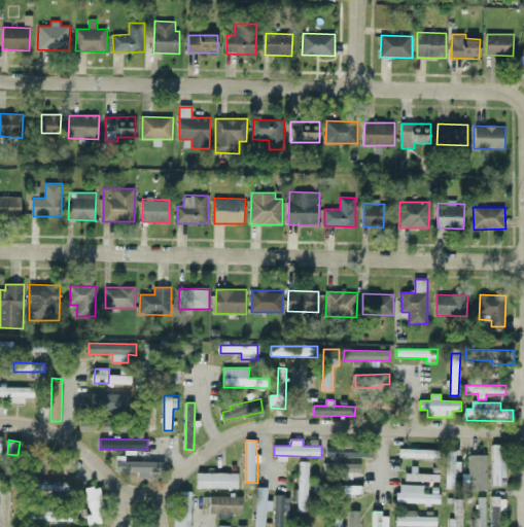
[(374,458),(374,446),(327,445),(327,457),(374,458)]
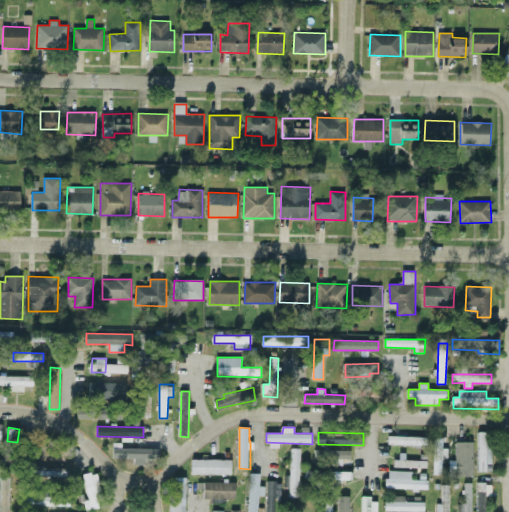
[(479,472),(492,471),(491,432),(479,432),(479,472)]
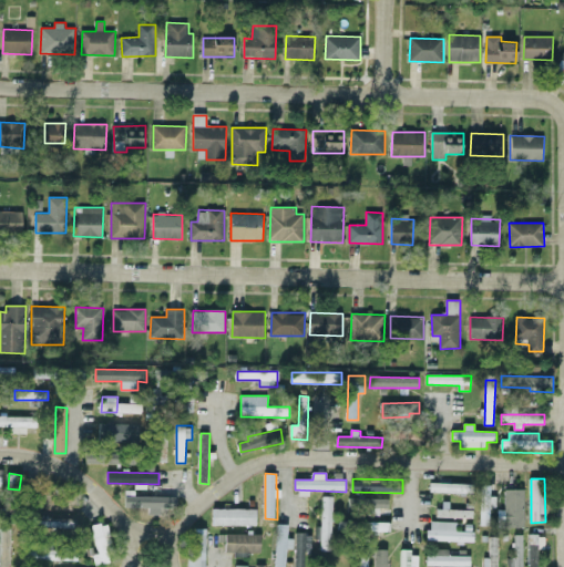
[(431,492),(473,493),(473,484),(431,483),(431,492)]
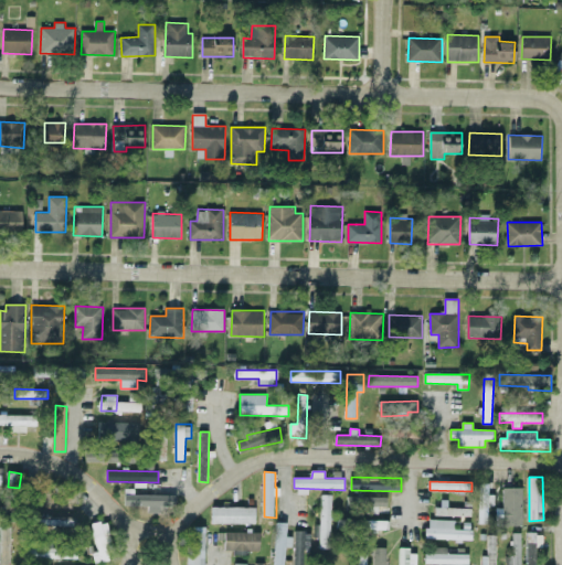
[(488,505),(495,505),(495,494),(489,494),(489,484),(480,483),(479,523),(488,524),(488,505)]
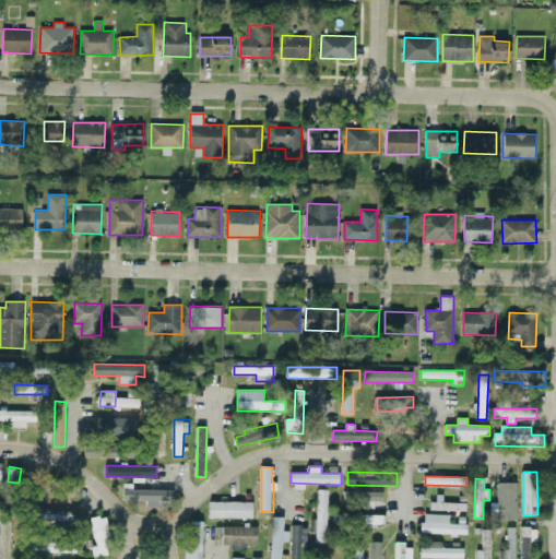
[(176,490),(141,490),(141,479),(132,479),(132,484),(125,484),(125,499),(148,499),(148,508),(168,508),(168,500),(176,500),(176,490)]
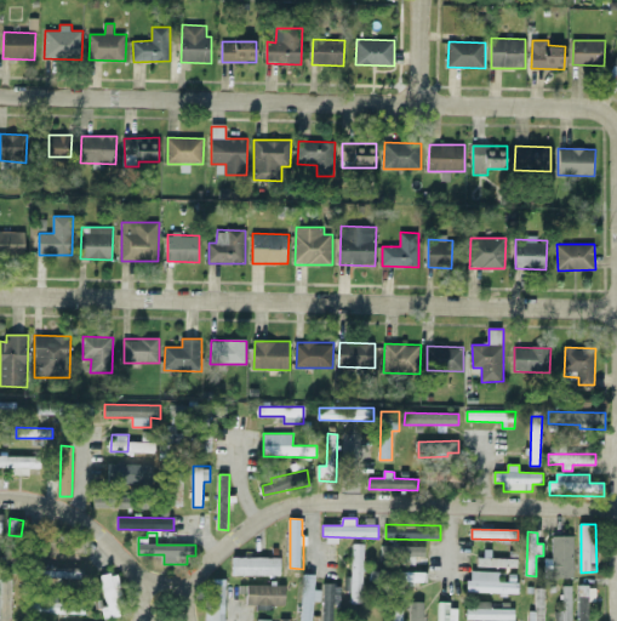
[(575,536),(554,536),(554,577),(575,577),(575,536)]
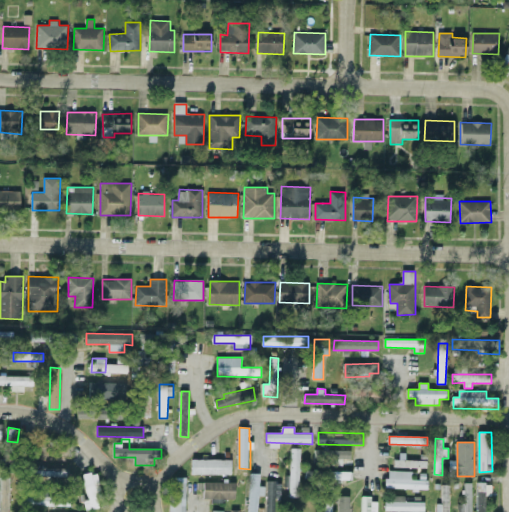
[(290,497),(300,497),(301,449),(291,448),(290,497)]
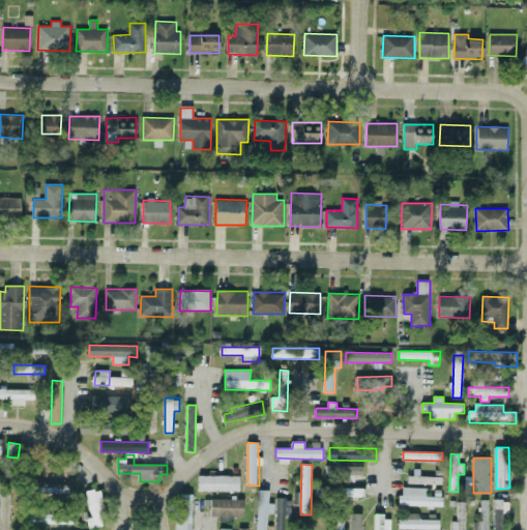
[(363,466),(326,467),(327,481),(364,480),(363,466)]
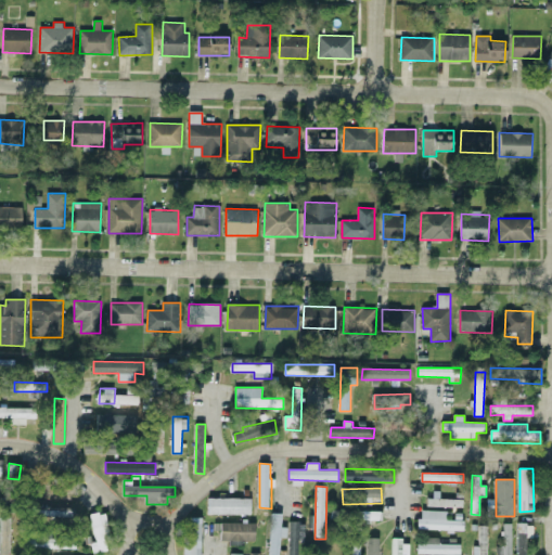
[(79,491),(34,490),(34,499),(79,501),(79,491)]
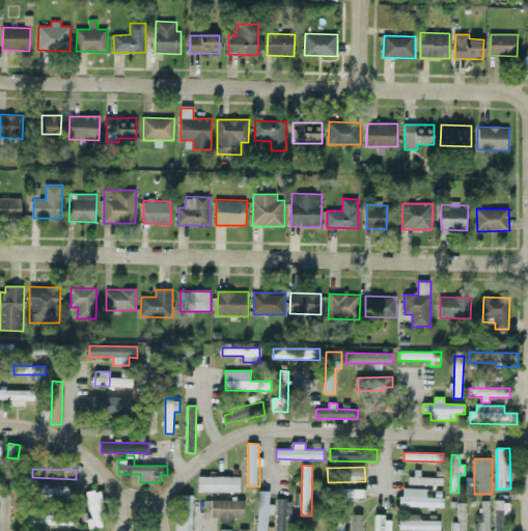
[(241,493),(241,477),(200,476),(200,492),(241,493)]
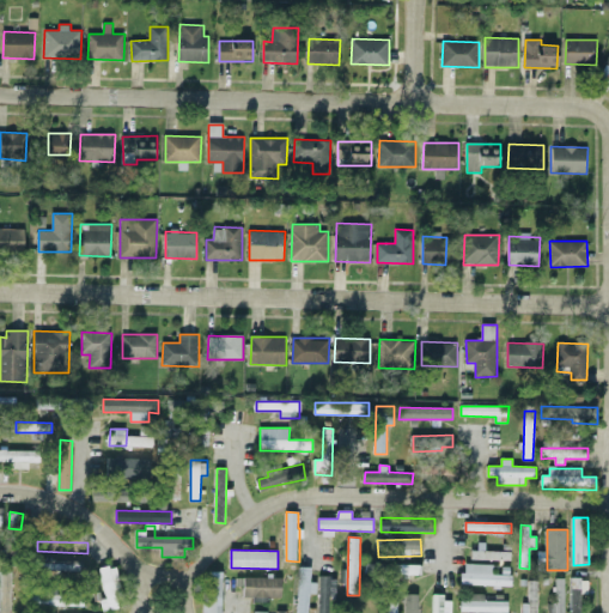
[(485,551),(485,550),(473,550),(473,559),(512,560),(512,552),(485,551)]
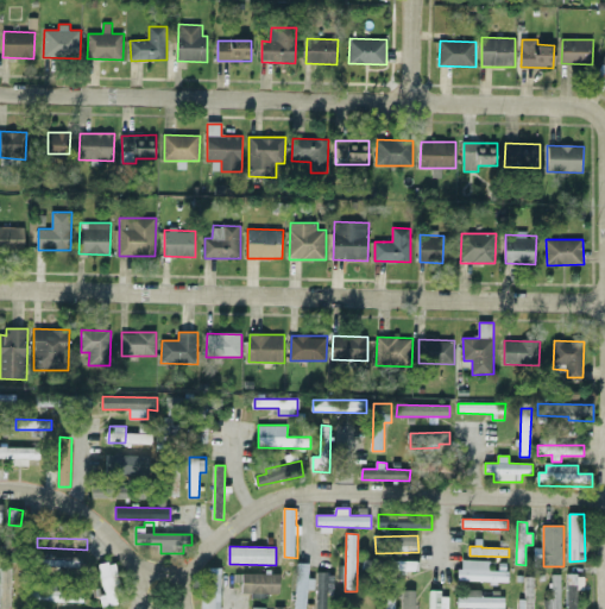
[(418,571),(418,562),(397,560),(397,571),(418,571)]
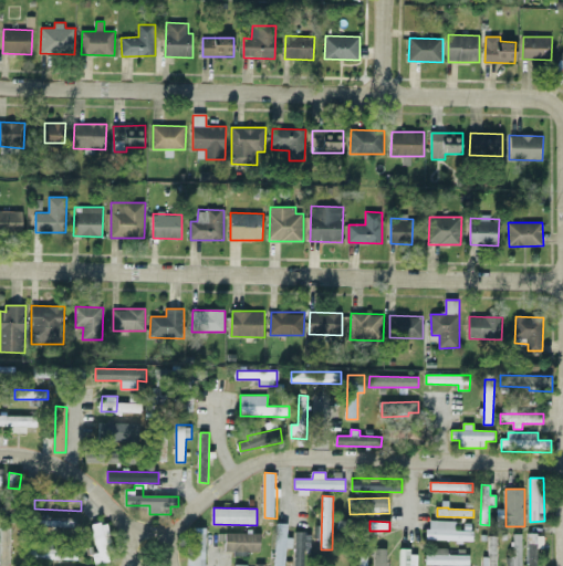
[(429,541),(473,540),(473,531),(457,531),(457,521),(428,521),(429,541)]
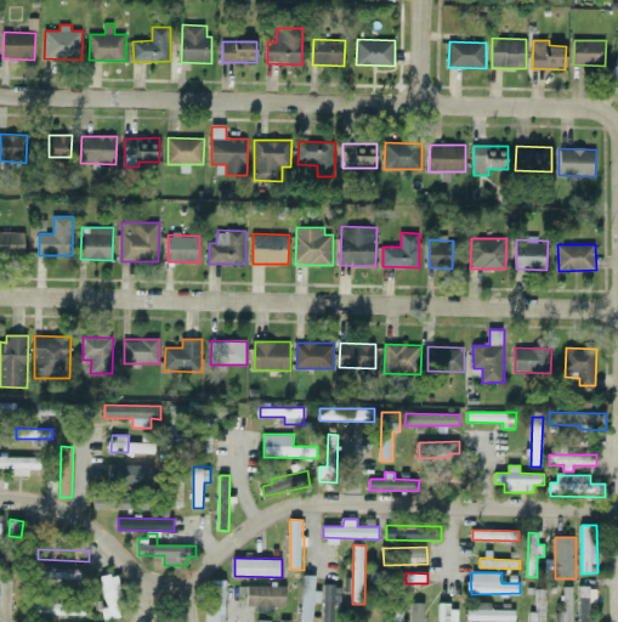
[(117,574),(102,577),(108,609),(102,609),(105,620),(124,616),(117,574)]
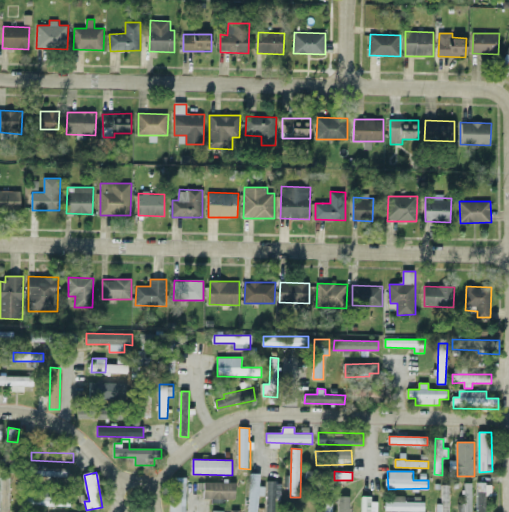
[(258,511),(259,495),(265,495),(265,487),(260,486),(261,474),(251,473),(249,511),(258,511)]
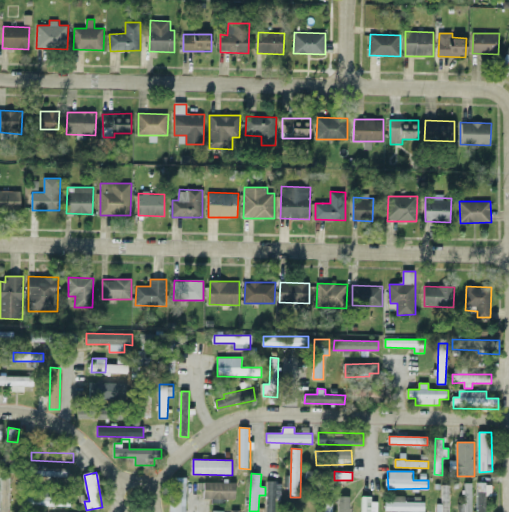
[(0,511),(9,511),(11,477),(1,477),(1,501),(0,500),(0,511)]
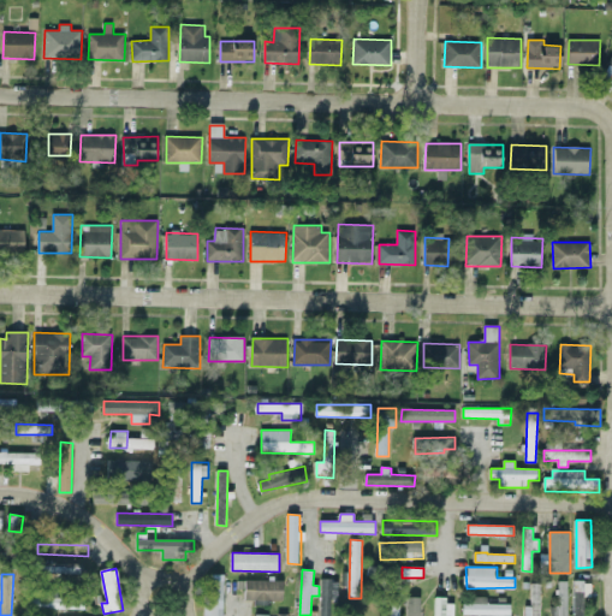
[(223,615),(225,575),(209,574),(208,615),(212,615),(211,615),(223,615)]
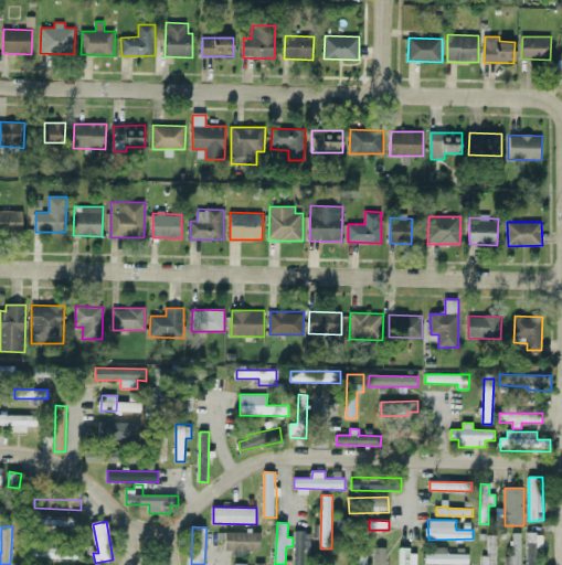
[(311,532),(296,531),(294,564),(304,564),(305,550),(311,550),(311,532)]
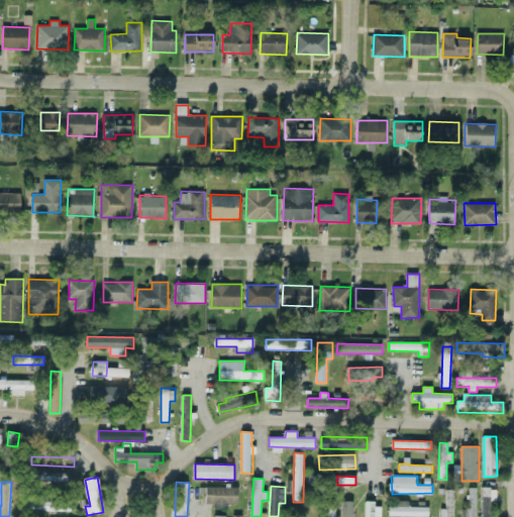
[(477,516),(478,488),(470,488),(470,510),(464,510),(464,516),(477,516)]
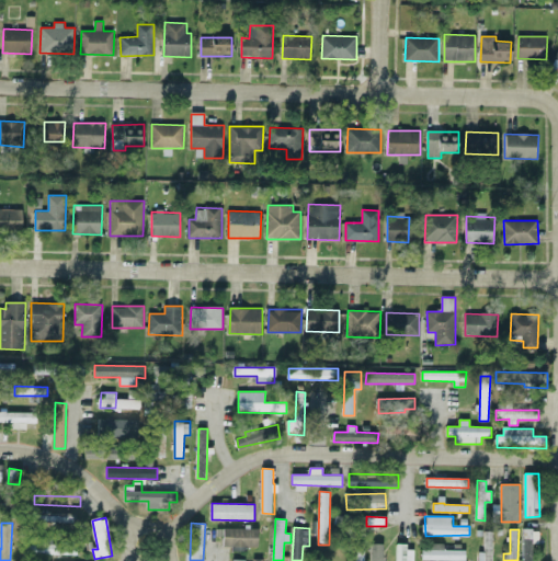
[(533,560),(533,544),(539,544),(539,529),(523,529),(523,560),(533,560)]
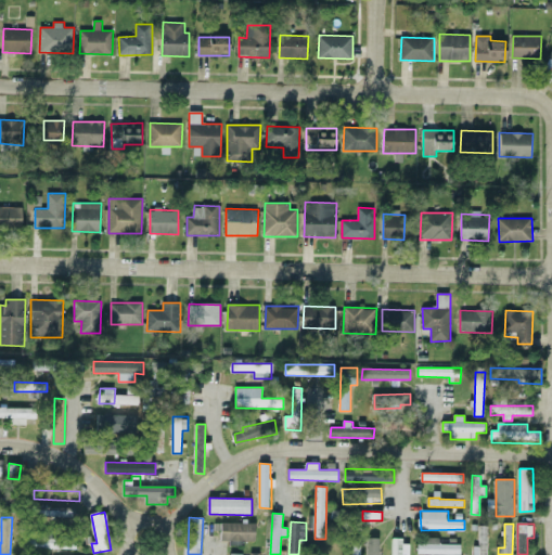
[(487,554),(488,526),(480,526),(479,546),(474,546),(474,554),(487,554)]
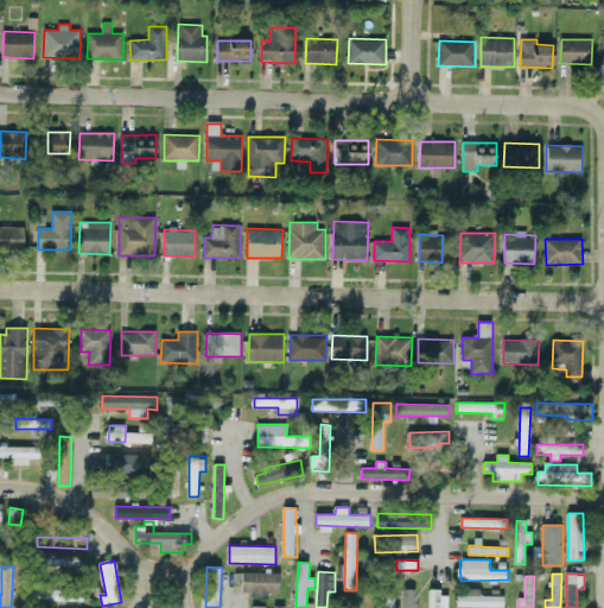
[(29,600),(83,602),(84,588),(30,586),(29,600)]
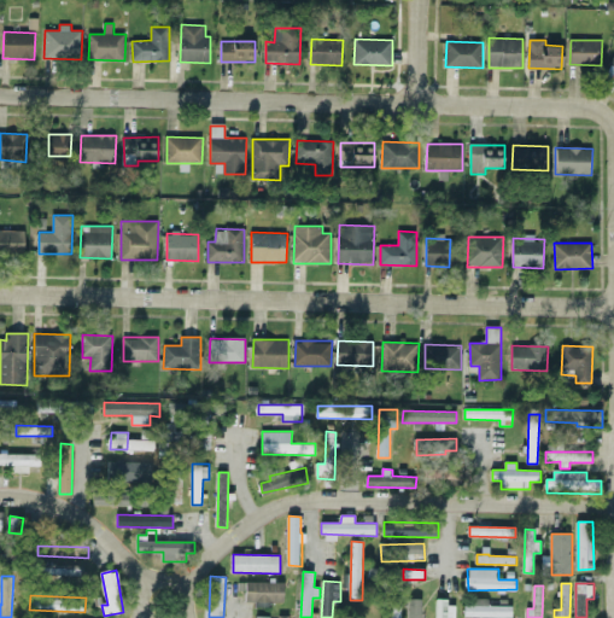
[(408,617),(422,617),(422,599),(409,599),(408,617)]
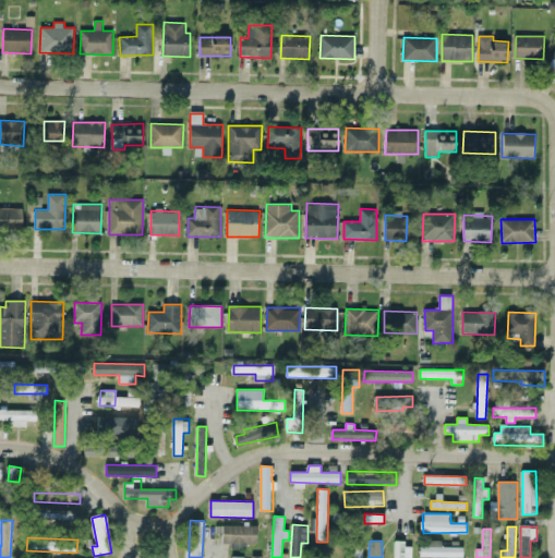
[(443,547),(443,541),(421,541),(421,557),(463,557),(463,547),(443,547)]
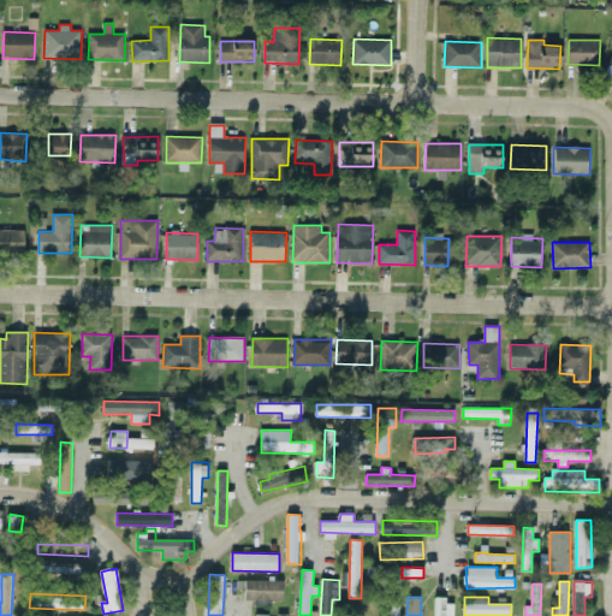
[(434,615),(455,615),(455,599),(435,599),(434,615)]
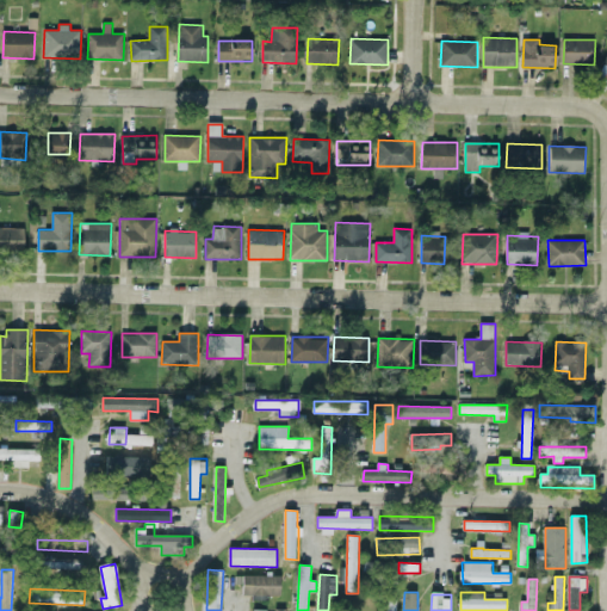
[(397,610),(397,600),(388,600),(386,610),(397,610)]
